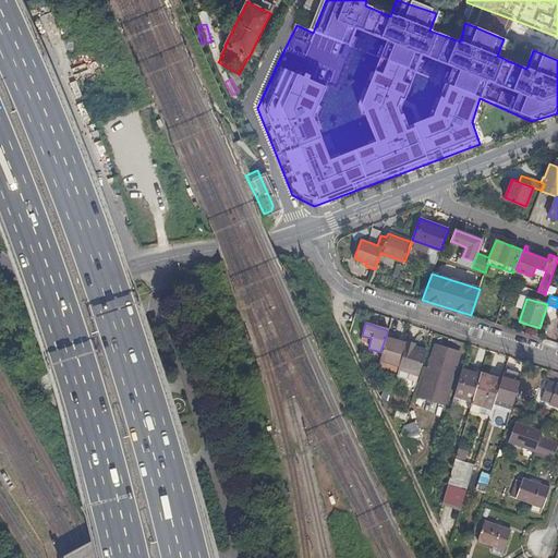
[(398,367),(404,344),(393,341),(395,336),(387,334),(380,352),(378,361),(398,367)]
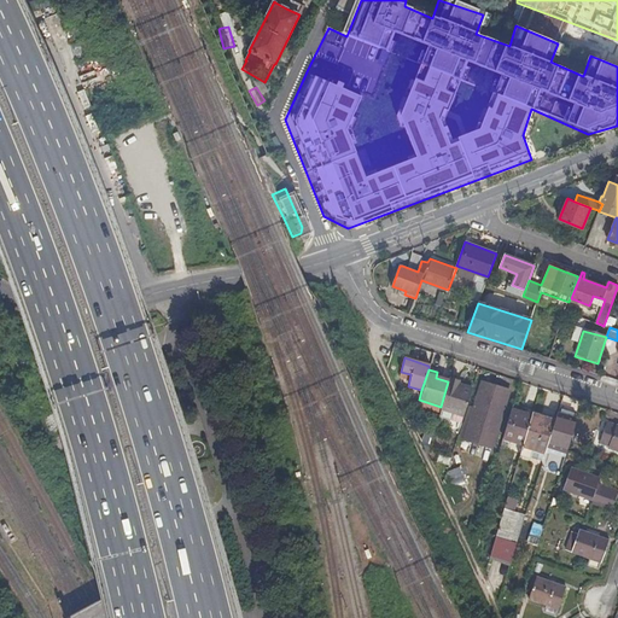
[(459,380),(449,378),(448,382),(441,407),(438,415),(461,423),(472,390),(458,385),(459,380)]
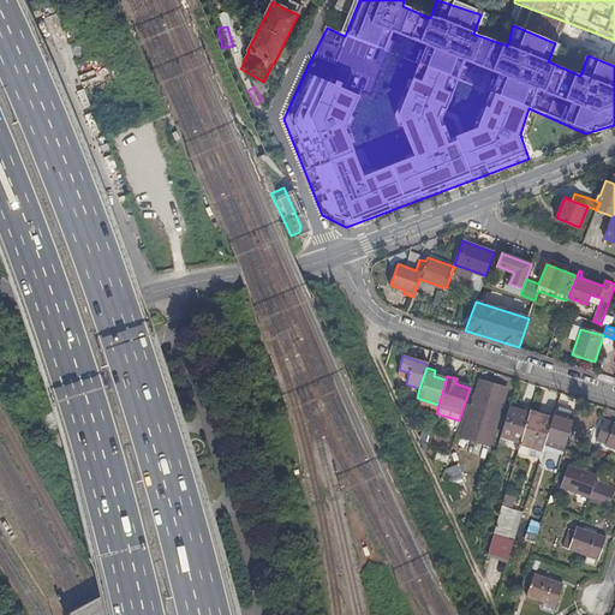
[(507,388),(479,380),(471,405),(467,404),(458,436),(489,446),(507,388)]
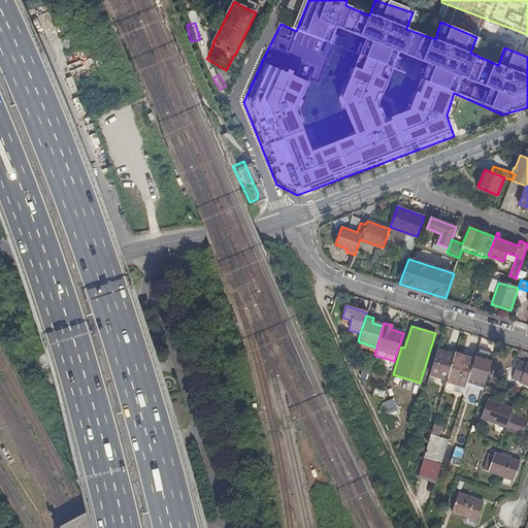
[(438,344),(437,349),(454,354),(456,351),(438,344)]
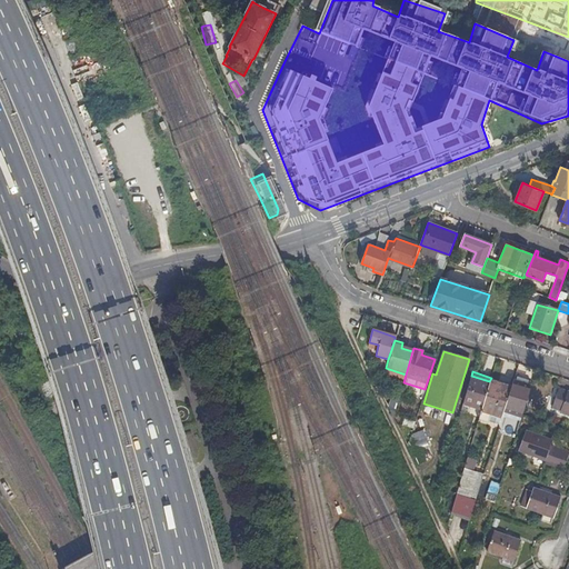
[(489,381),(471,376),(462,402),(481,408),(489,381)]
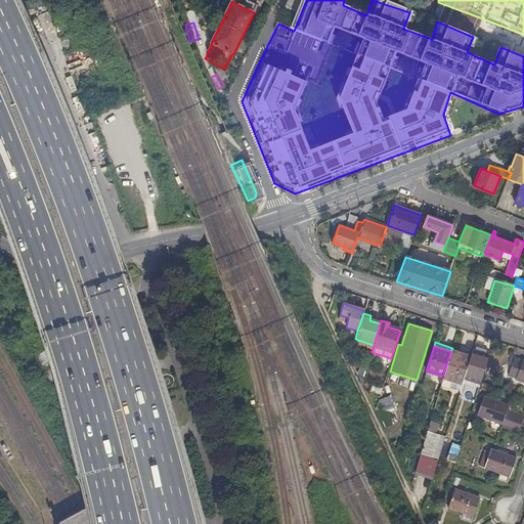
[(452,348),(451,350),(471,356),(471,354),(452,348)]
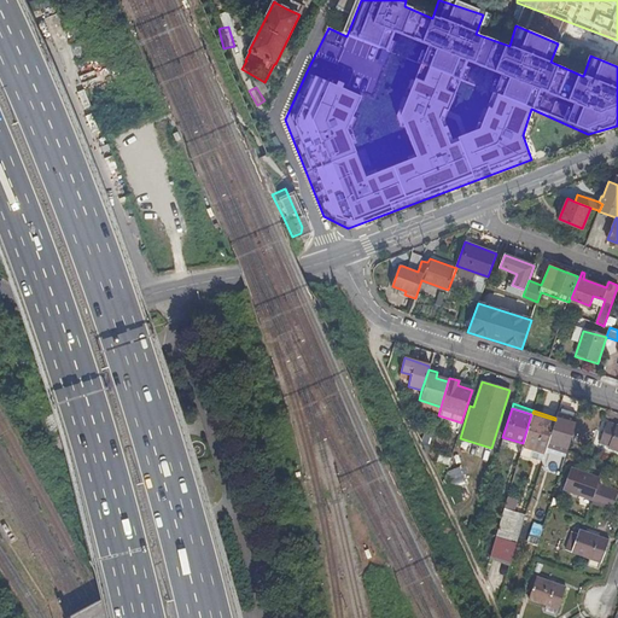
[(558,412),(555,420),(552,432),(571,437),(577,418),(558,412)]
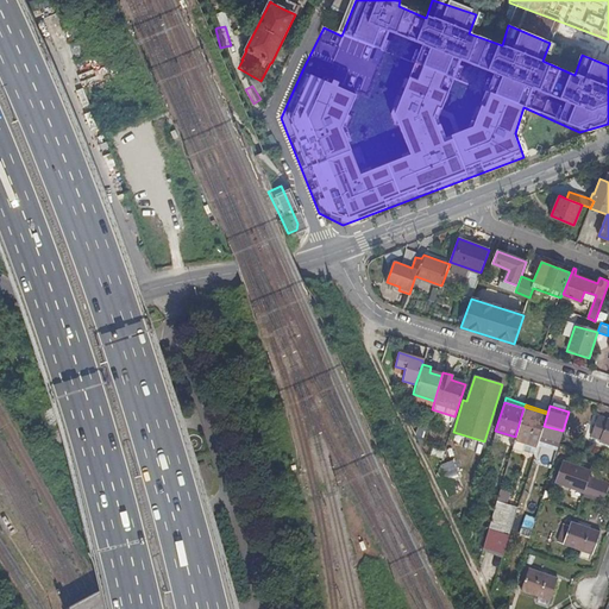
[(525,407),(523,408),(515,437),(515,439),(526,443),(523,451),(534,454),(544,426),(547,414),(525,407)]
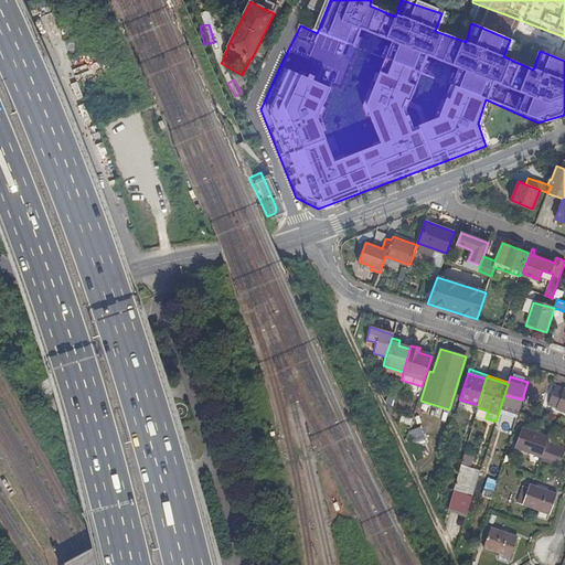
[(564,412),(564,388),(563,388),(555,386),(548,405),(557,408),(556,408),(564,412)]
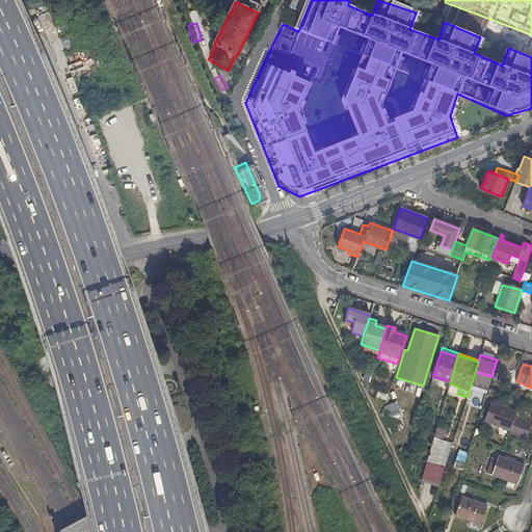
[(367,369),(363,381),(367,391),(373,371),(367,369)]
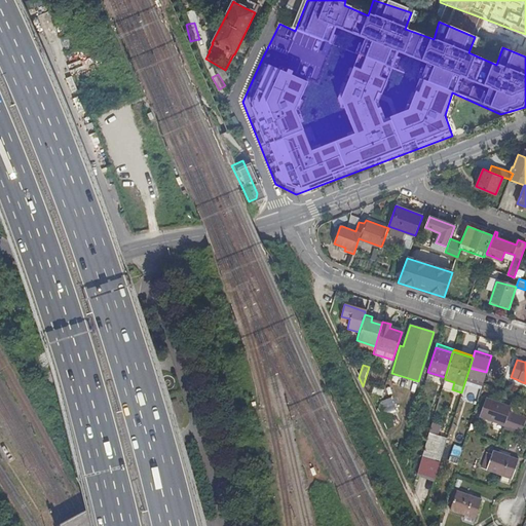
[(454,382),(445,379),(442,389),(451,391),(452,389),(454,382)]
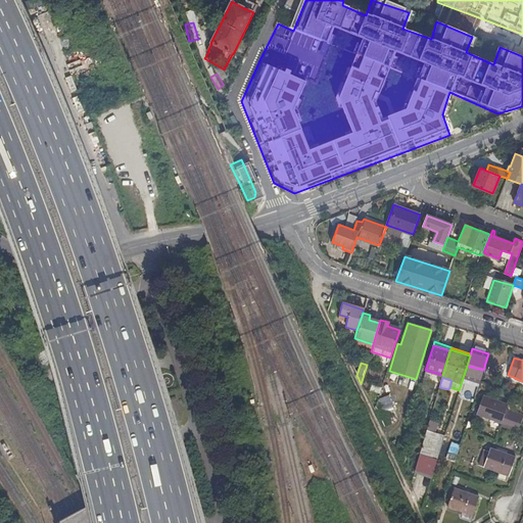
[(504,418),(520,424),(522,416),(506,410),(508,405),(483,395),(476,414),(502,423),(504,418)]
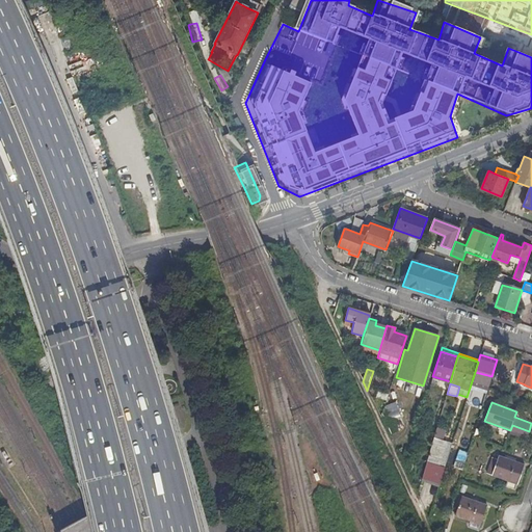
[(400,431),(397,411),(387,414),(390,432),(400,431)]
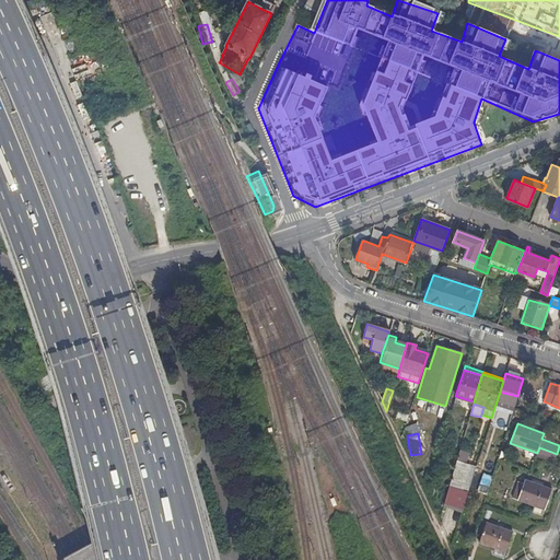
[(553,463),(557,454),(539,447),(537,453),(536,456),(553,463)]
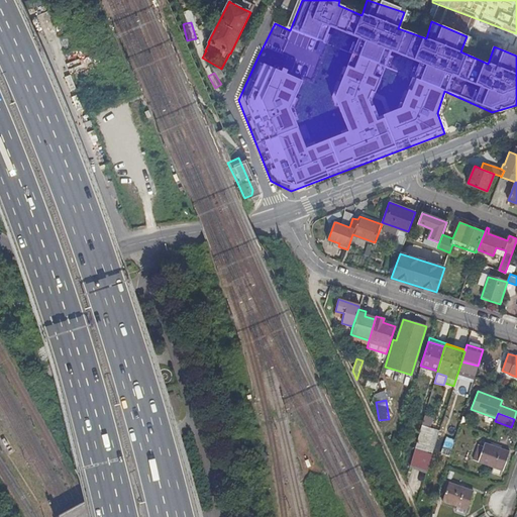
[(414,448),(426,452),(434,428),(421,424),(414,448)]
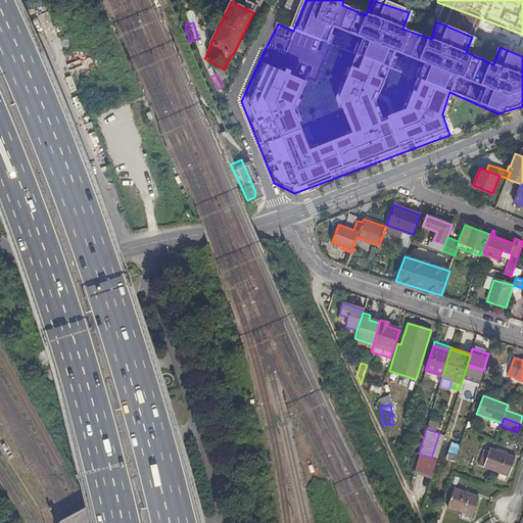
[(431,458),(437,459),(444,435),(439,433),(431,458)]
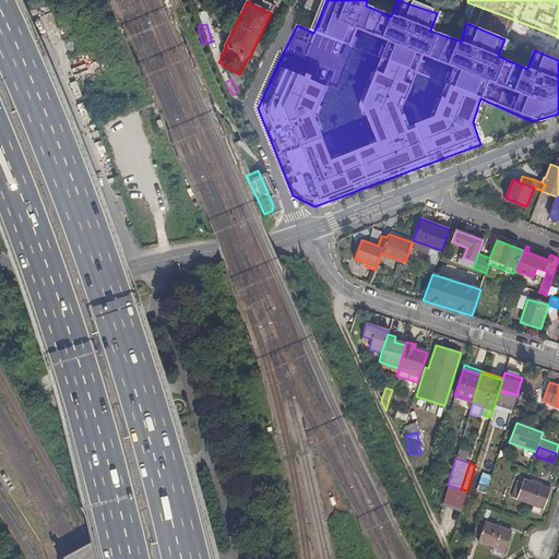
[(534,504),(543,508),(544,508),(550,488),(524,478),(523,482),(518,480),(512,497),(534,504)]
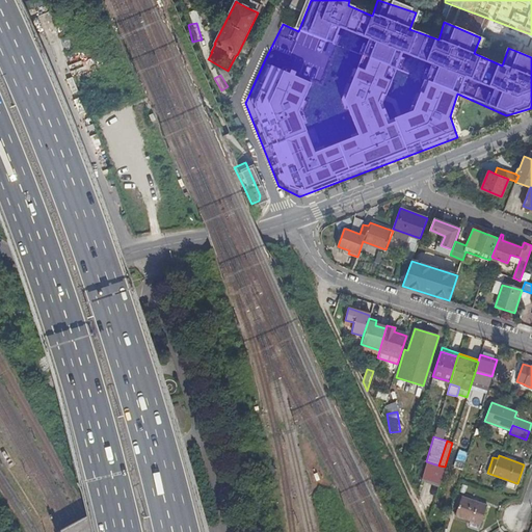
[(422,477),(440,483),(445,467),(439,466),(426,461),(422,477)]
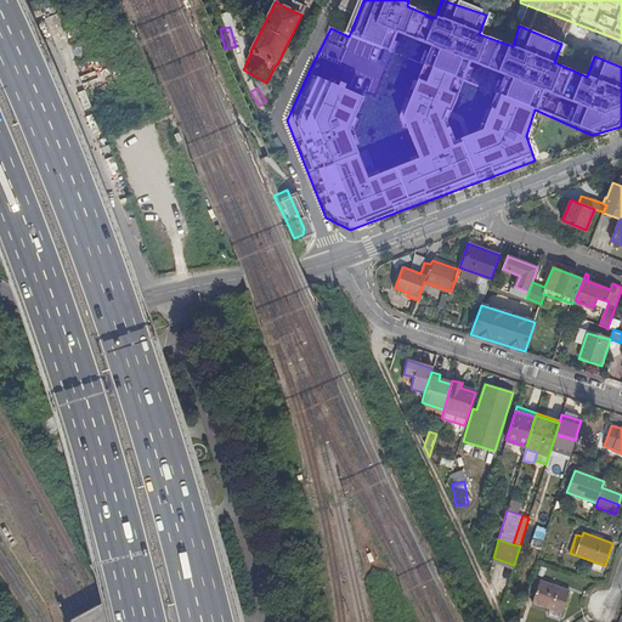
[(570,591),(541,581),(532,603),(561,614),(570,591)]
